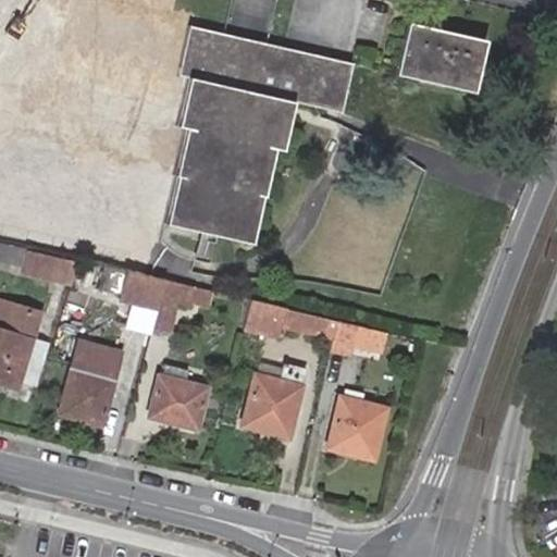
[(178,73),(196,25),(187,23),(174,73),(178,73)]
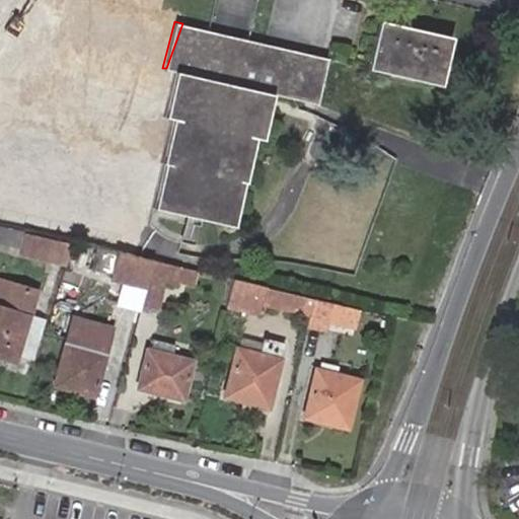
[(458,39),(385,22),(373,71),(447,88),(458,39)]
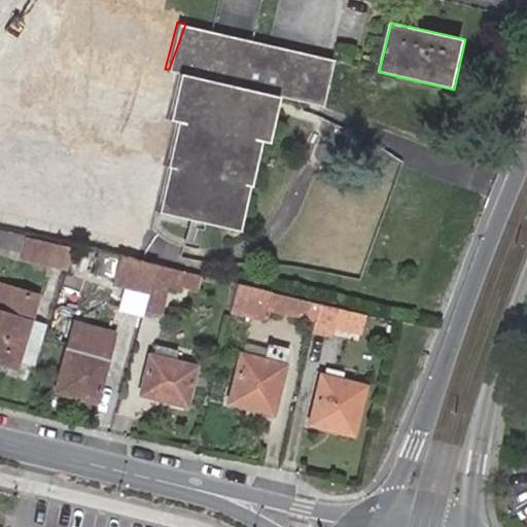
[(230,34),(185,24),(169,69),(176,71),(166,117),(173,118),(163,165),(167,166),(157,210),(240,229),(250,184),(255,185),(265,140),(273,141),(283,97),(326,106),(337,59),(230,34)]
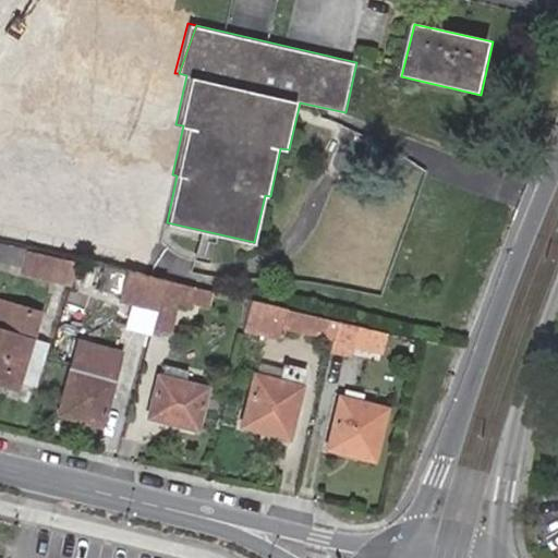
[(79,259),(39,251),(0,241),(0,261),(35,269),(34,275),(71,282),(79,259)]
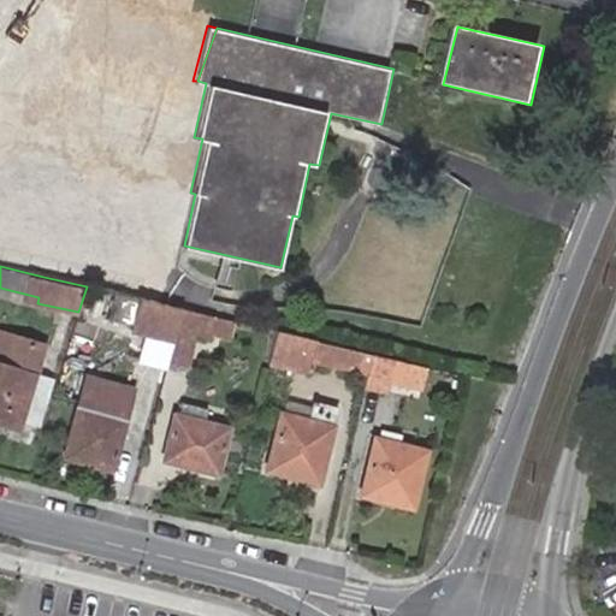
[(182,309),(134,298),(126,331),(171,343),(182,309)]
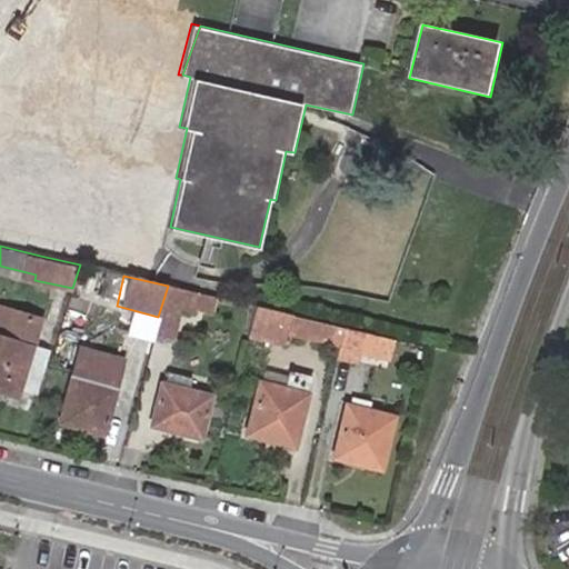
[(222,299),(168,286),(158,317),(153,332),(169,337),(173,335),(179,311),(199,316),(200,312),(218,317),(222,299)]
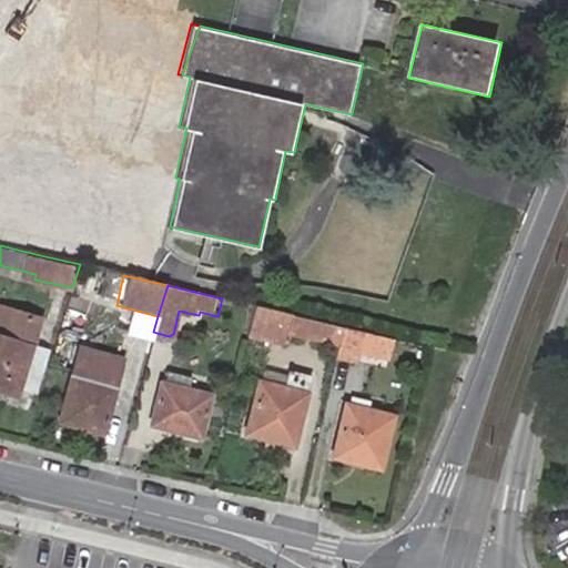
[(40,313),(13,305),(8,324),(0,321),(0,382),(14,387),(40,313)]
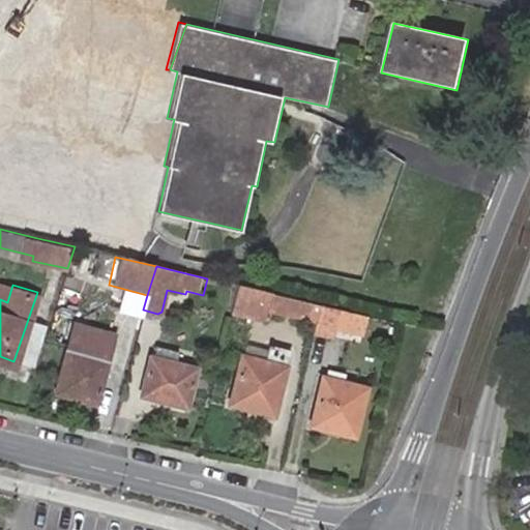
[(312,302),(239,286),(231,314),(263,321),(266,312),(307,321),(312,302)]
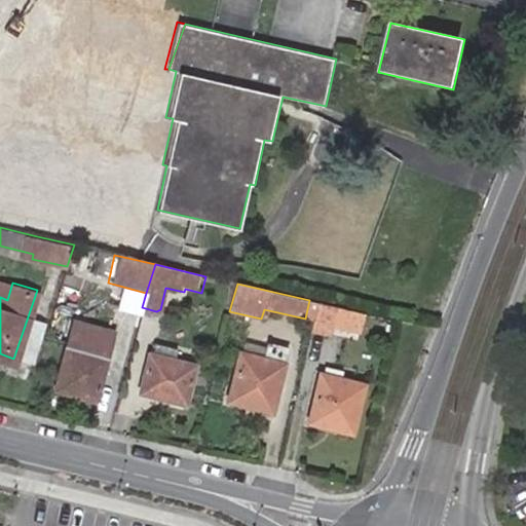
[(353,310),(318,302),(313,320),(349,328),(353,310)]
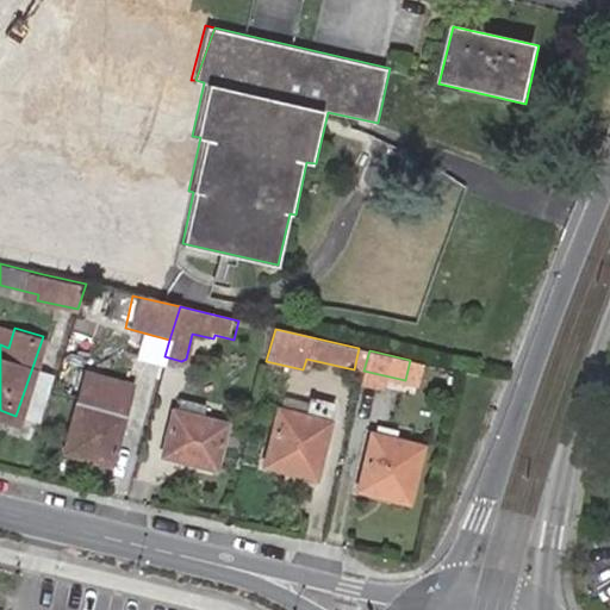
[(129,385),(83,372),(60,448),(105,464),(129,385)]
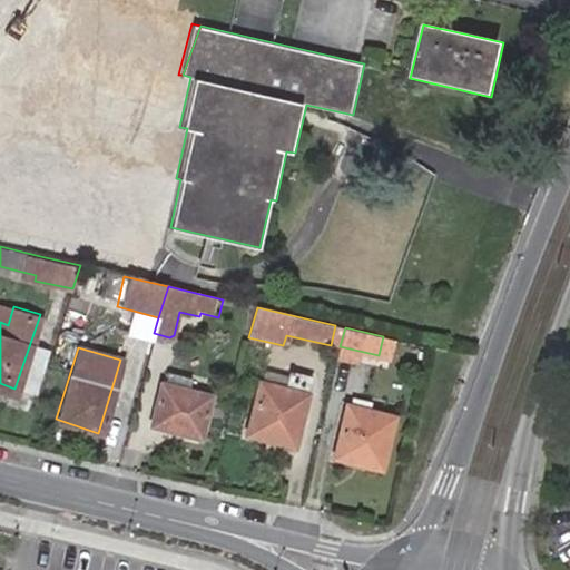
[(285,387),(259,379),(245,429),(293,442),(310,374),(291,369),(285,387)]
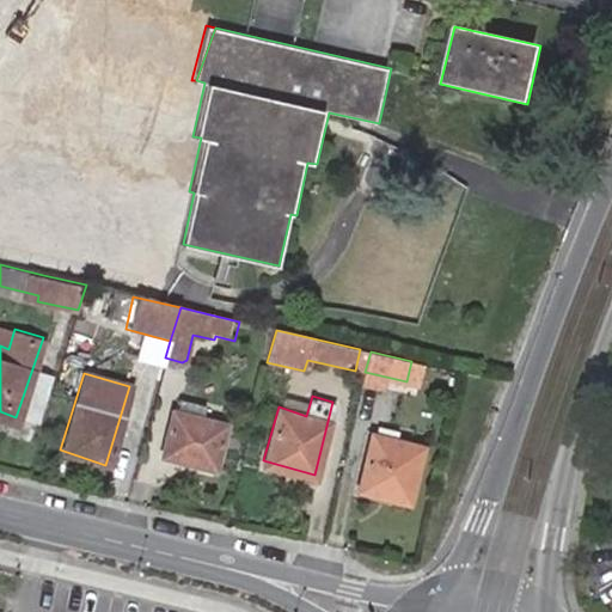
[(225,423),(172,409),(160,452),(213,466),(225,423)]
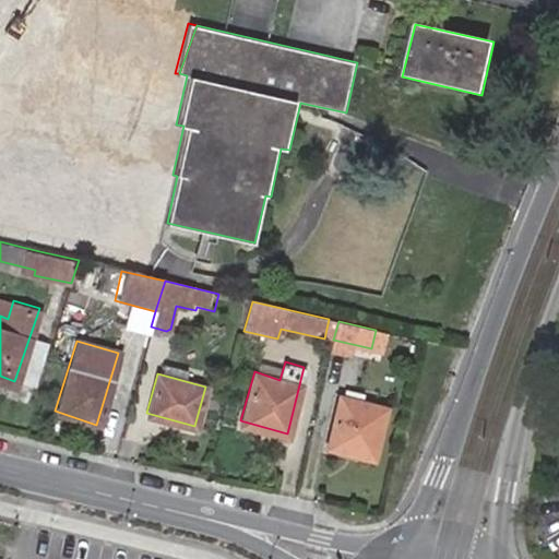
[(383,407),(339,395),(325,443),(371,458),(383,407)]
